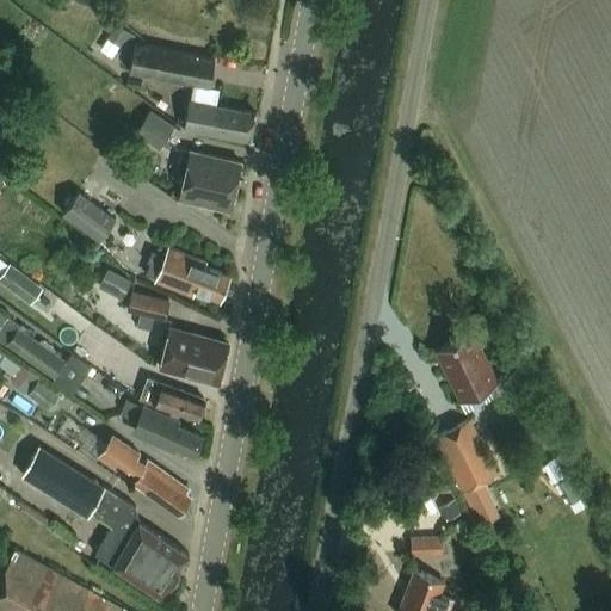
[(134,44),(129,72),(209,87),(214,60),(134,44)]
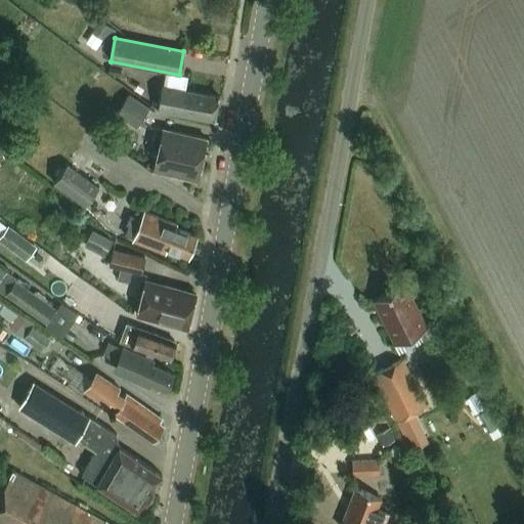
[(215,121),(219,97),(184,90),(186,77),(164,73),(158,110),(215,121)]
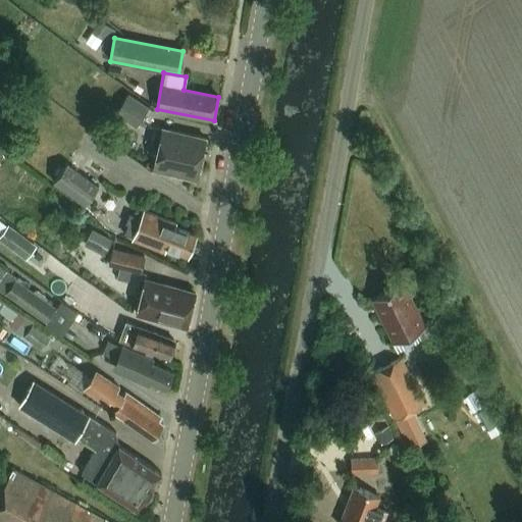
[(135,127),(148,108),(128,94),(115,113),(135,127)]
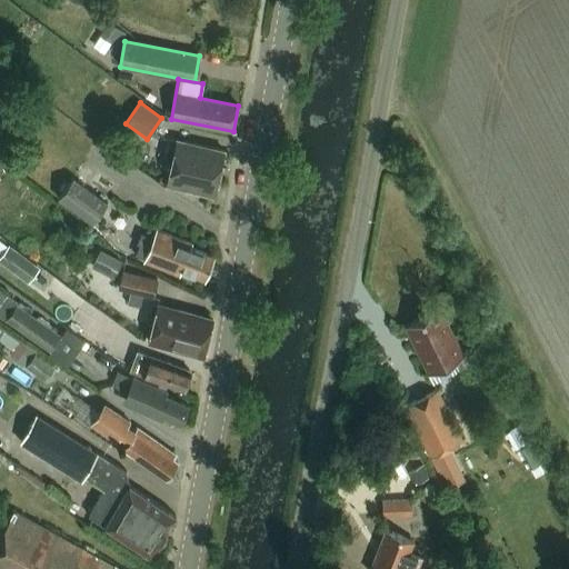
[(167,187),(213,197),(225,151),(177,140),(167,187)]
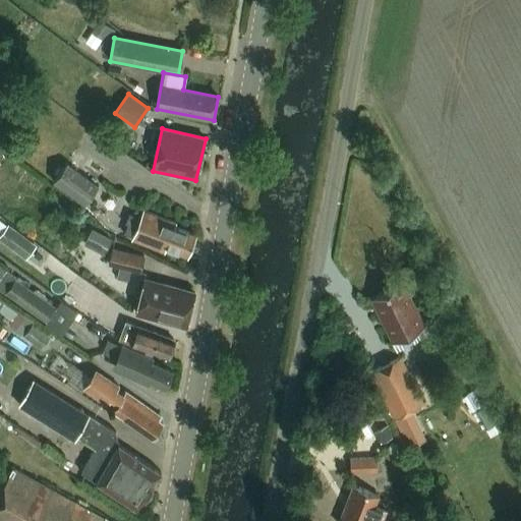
[(100,188),(68,164),(54,182),(85,207),(100,188)]
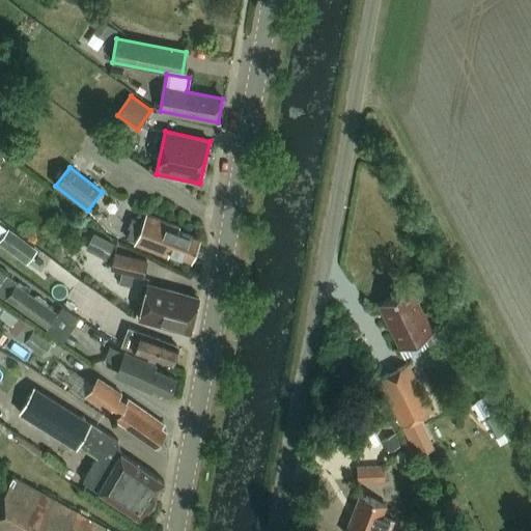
[(169,253),(191,261),(199,240),(177,232),(179,228),(146,216),(135,245),(168,257),(169,253)]
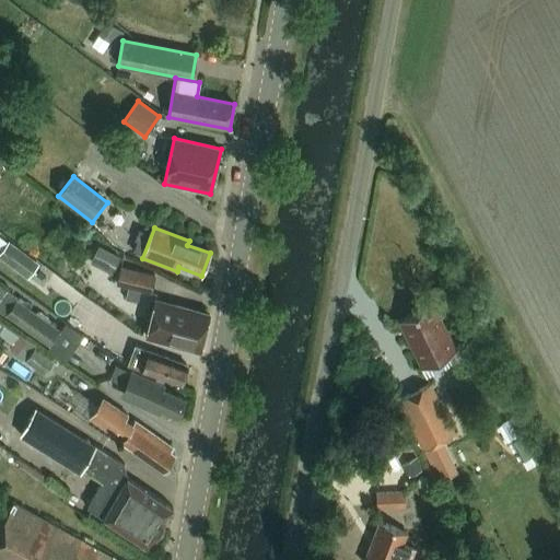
[(120,257),(97,245),(89,263),(112,273),(120,257)]
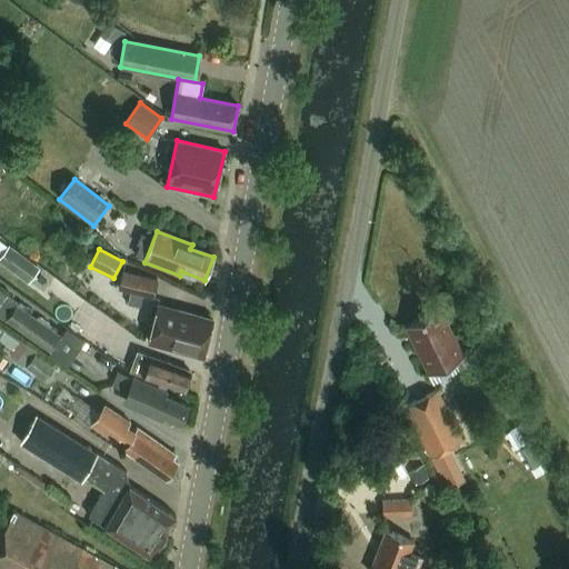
[(118,289),(152,298),(157,280),(122,272),(118,289)]
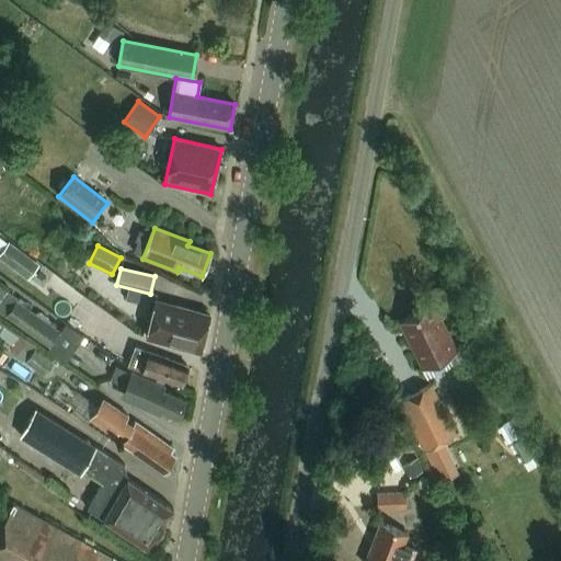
[(52,348),(64,332),(19,300),(7,317),(52,348)]
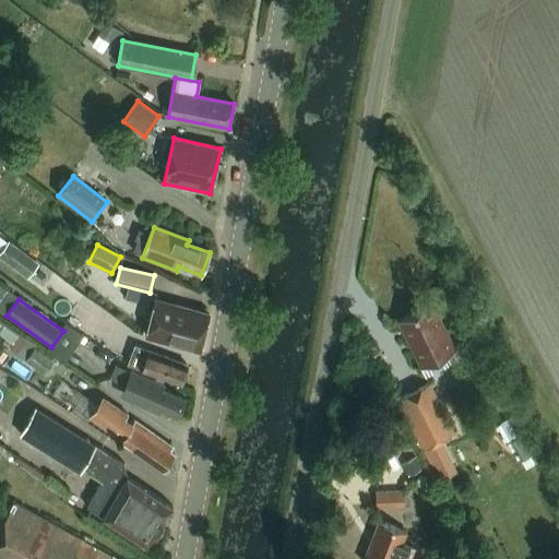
[(145,336),(200,351),(209,314),(154,299),(145,336)]
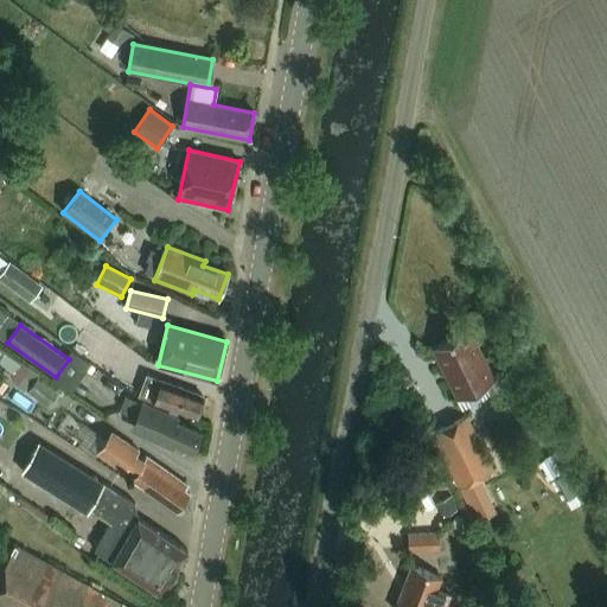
[(462,342),(460,334),(432,349),(457,400),(494,381),(472,336),(462,342)]
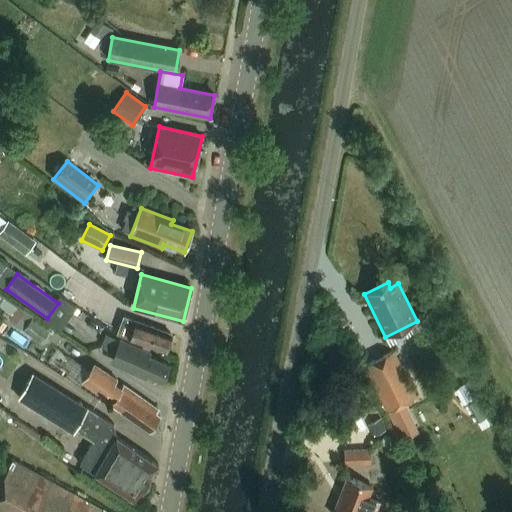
[(84,286),(77,303),(108,317),(116,299),(84,286)]
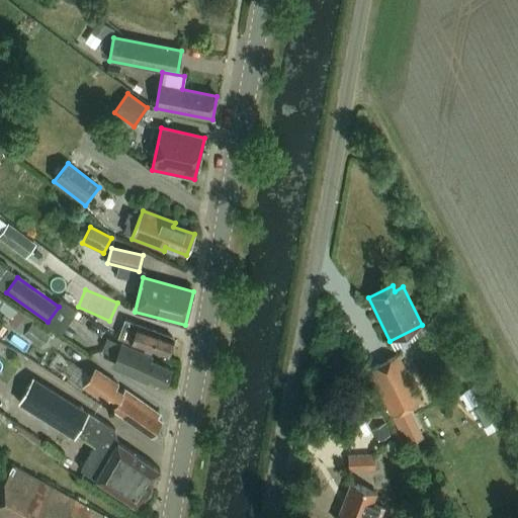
[(171,342),(173,338),(152,331),(154,327),(140,322),(138,328),(118,321),(112,337),(166,356),(168,352),(170,351),(173,345),(171,342)]
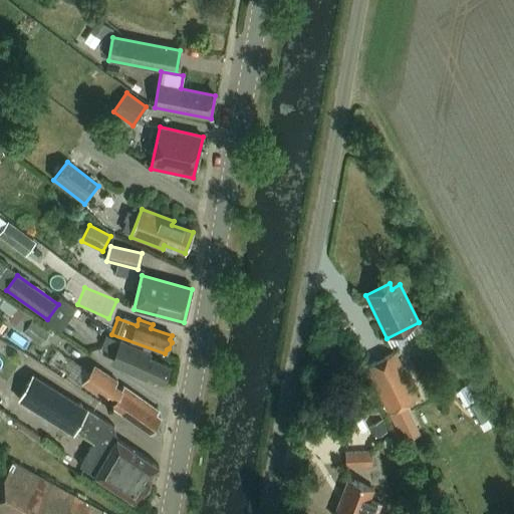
[(24,332),(41,345),(50,332),(33,320),(24,332)]
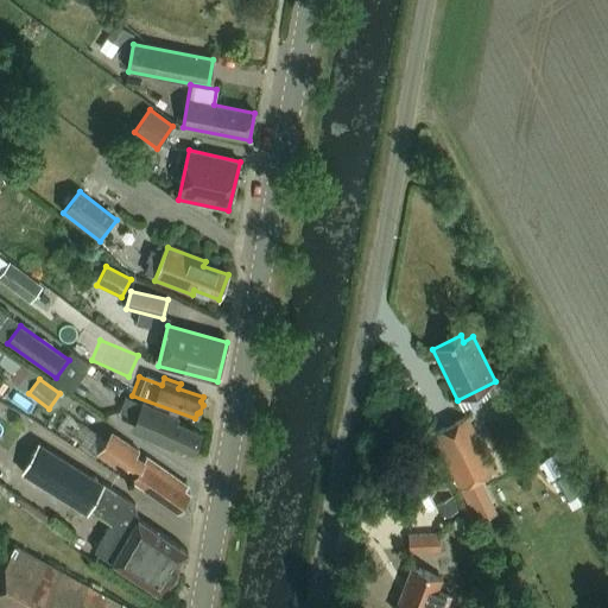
[(150,439),(168,447),(169,443),(192,453),(201,434),(177,423),(179,419),(143,404),(133,426),(152,434),(150,439)]
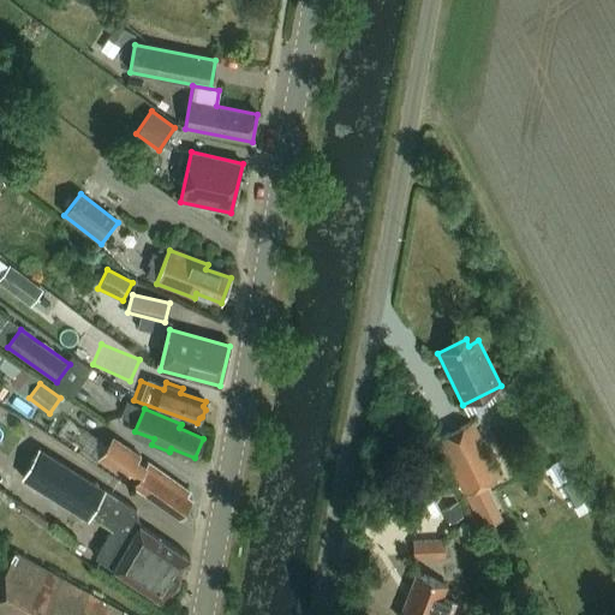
[(465,496),(499,479),(472,424),(437,441),(465,496)]
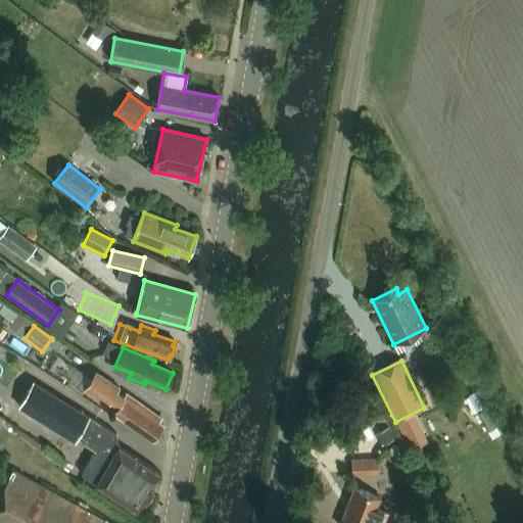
[(158,423),(161,419),(130,397),(128,400),(116,393),(120,389),(108,381),(106,384),(95,377),(85,392),(107,408),(111,401),(120,407),(114,414),(152,440),(162,426),(158,423)]
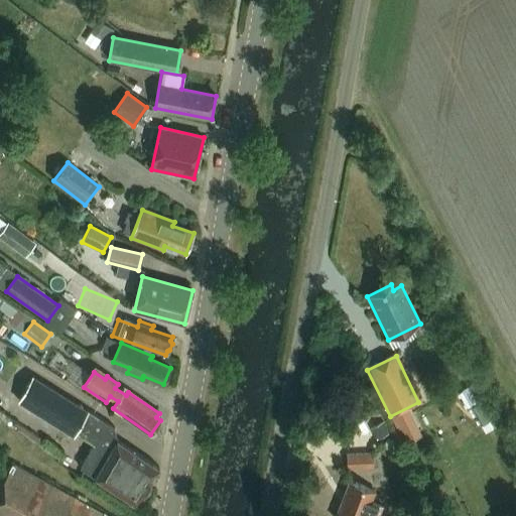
[(115,427),(89,411),(33,377),(17,403),(74,437),(77,433),(94,444),(80,468),(137,506),(159,469),(117,440),(115,427)]
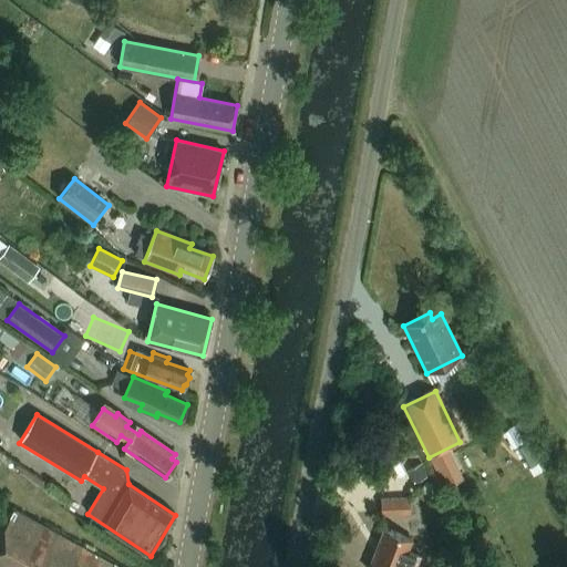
[(410,497),(380,498),(381,514),(411,512),(410,497)]
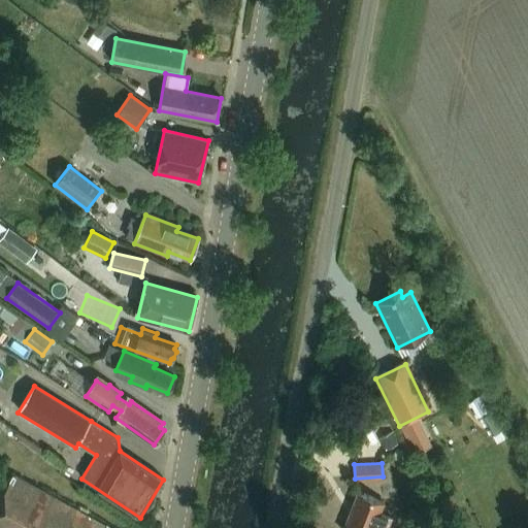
[(108,527),(12,474),(1,494),(0,493),(0,527),(108,527)]
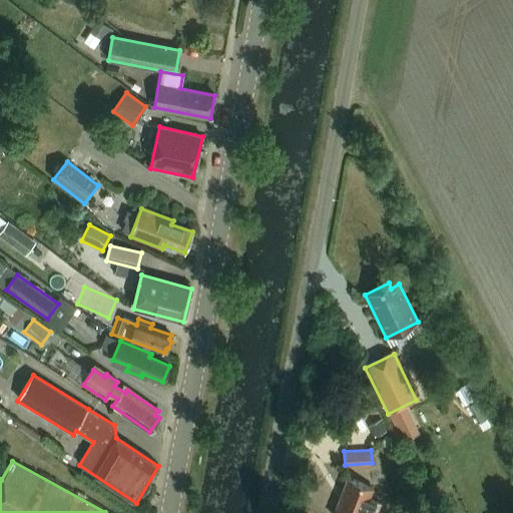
[(373,512),(378,512),(383,503),(372,499),(375,490),(348,480),(334,512),(371,512),(372,512),(373,512)]
